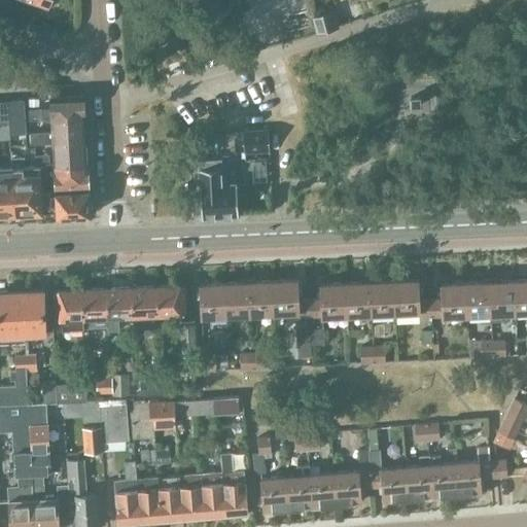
[(317,34),(338,28),(332,12),(313,18),(317,34)]
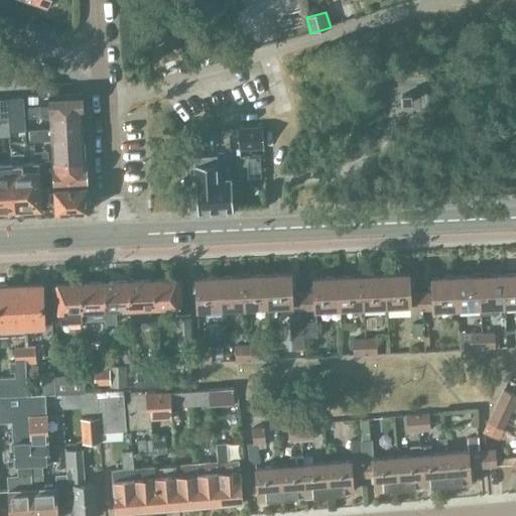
[(48,82),(46,91),(57,93),(59,83),(48,82)]
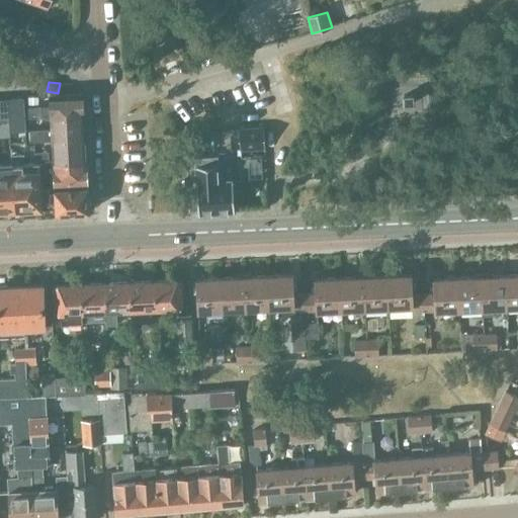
[(51,114),(51,119),(83,117),(82,95),(50,97),(50,108),(48,109),(48,106),(27,108),(28,121),(48,119),(48,114),(51,114)]
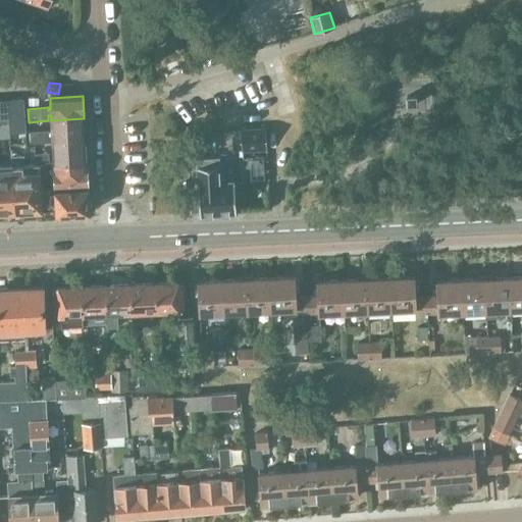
[(22,101),(8,102),(9,121),(9,134),(25,133),(24,120),(22,101)]
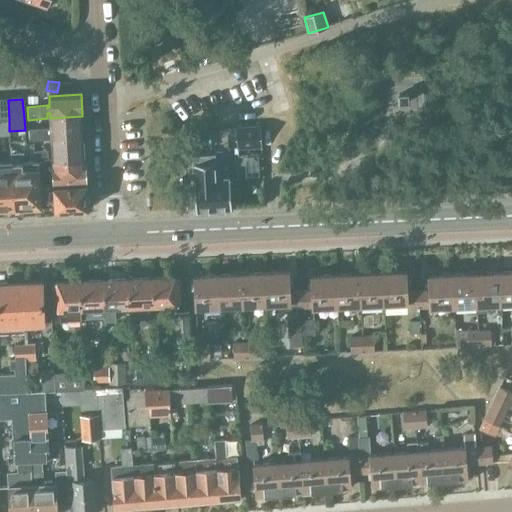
[(0,135),(9,136),(9,131),(9,119),(8,100),(0,100),(0,135)]
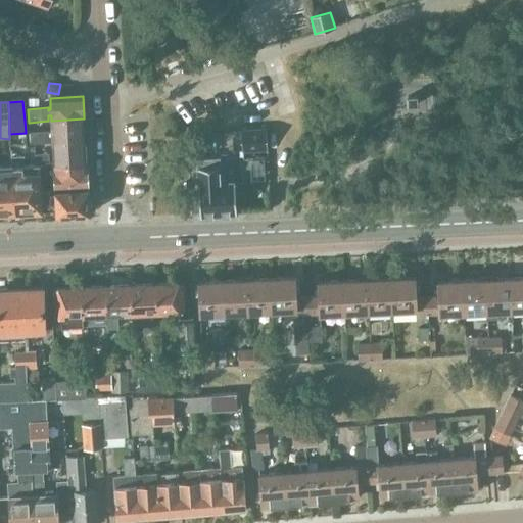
[(52,137),(52,143),(86,141),(84,119),(51,121),(52,132),(52,137)]
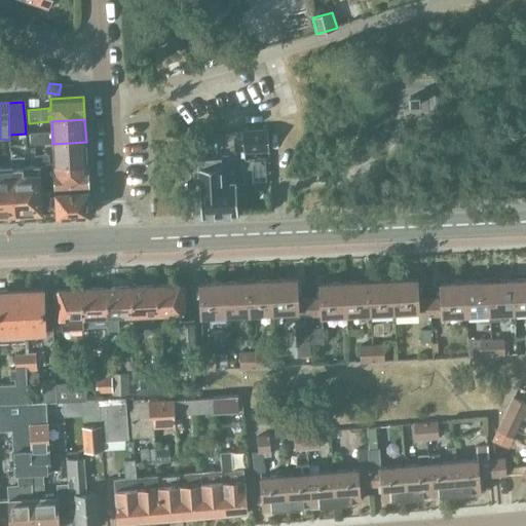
[(242,132),(243,153),(267,152),(266,130),(242,132)]
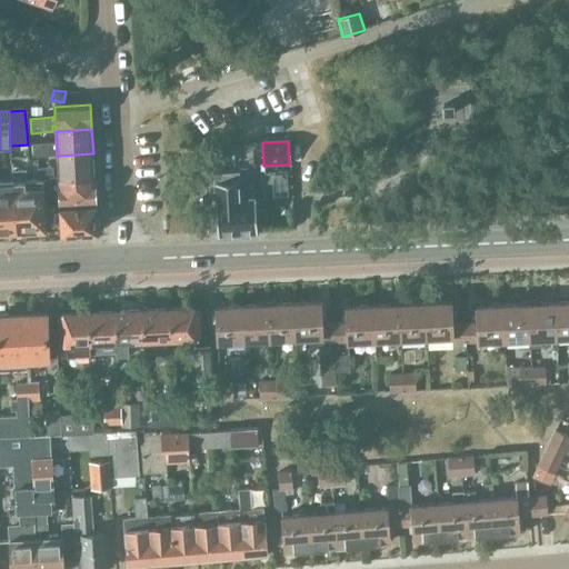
[(57,156),(58,167),(53,167),(53,178),(49,178),(49,180),(58,179),(95,177),(93,153),(57,156)]
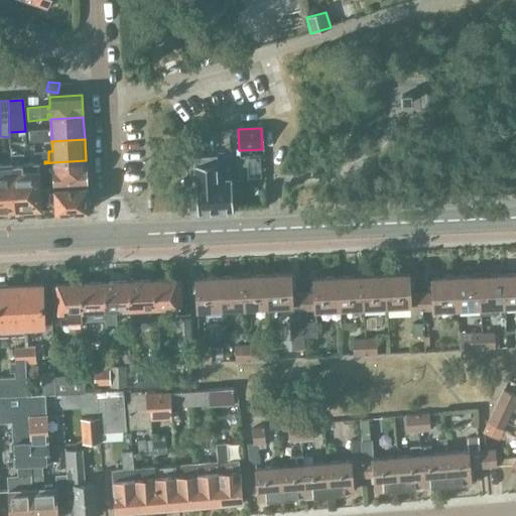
[(48,161),(48,151),(34,152),(34,164),(39,163),(44,163),(44,161),(48,161)]
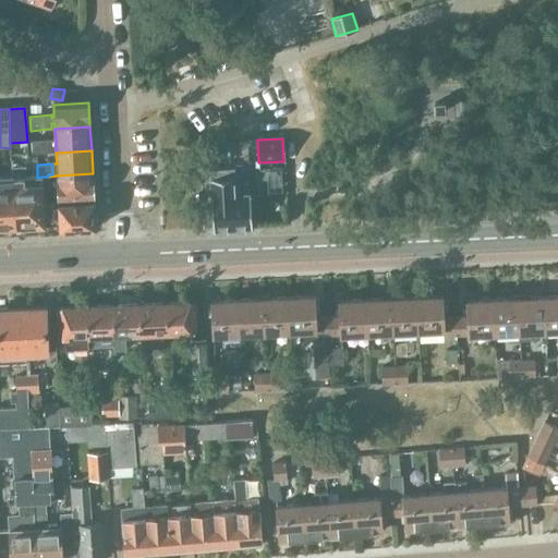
[(0,227),(16,227),(14,179),(13,167),(0,167),(0,227)]
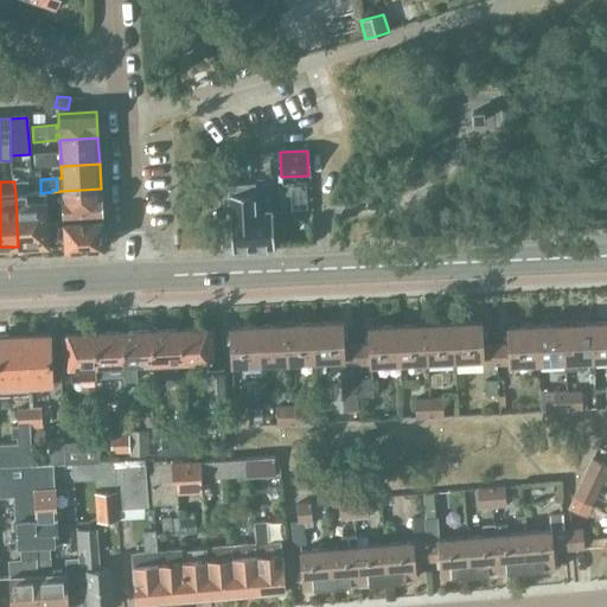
[(230,213),(231,213),(232,228),(231,228),(232,253),(273,250),(272,213),(270,213),(270,211),(256,212),(255,183),(227,184),(228,213),(230,213)]
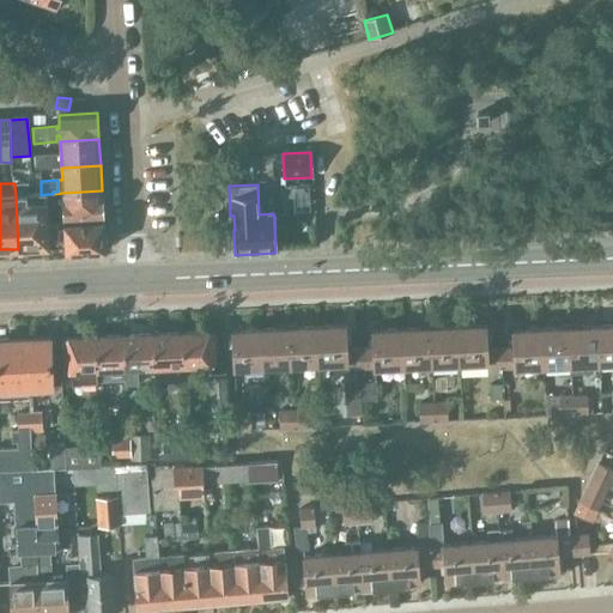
[(53,194),(47,194),(47,201),(53,200),(53,206),(64,206),(65,219),(103,217),(102,190),(62,193),(53,194)]
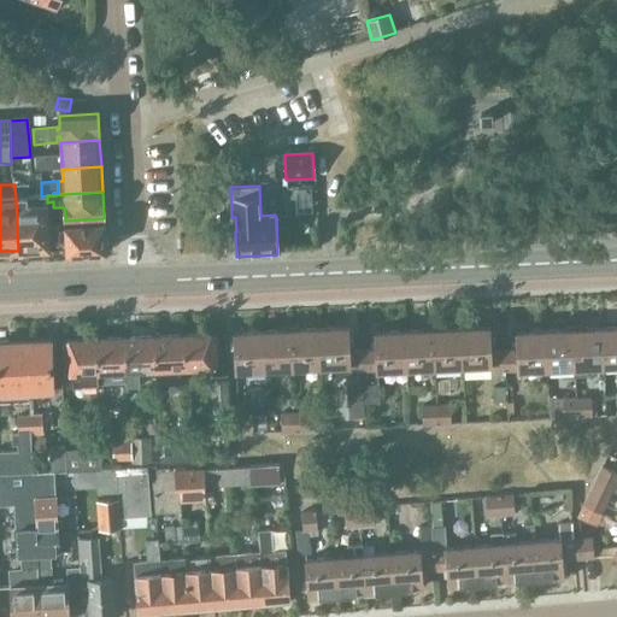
[(16,198),(18,251),(50,248),(48,227),(47,203),(47,195),(41,197),(16,198)]
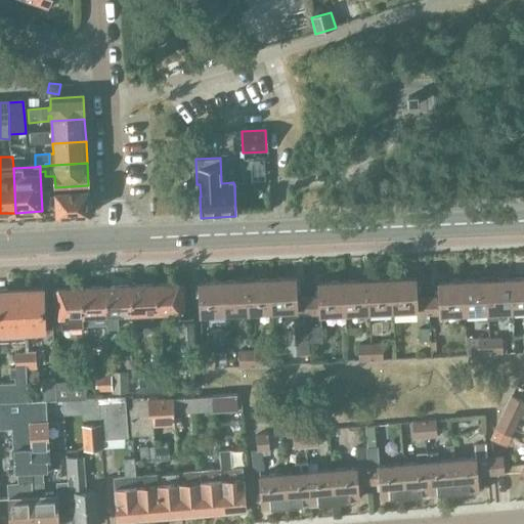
[(41,192),(42,211),(55,211),(56,217),(90,215),(88,190),(41,192)]
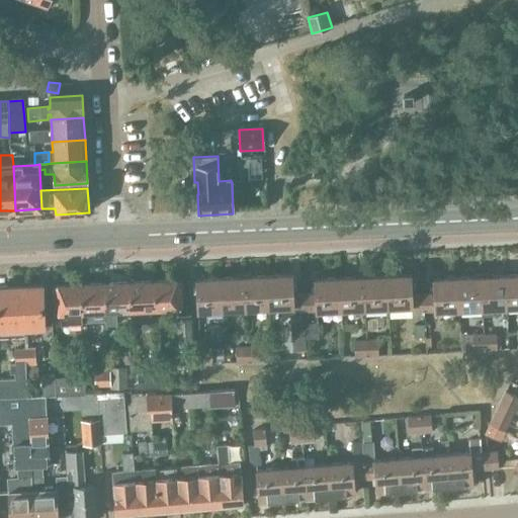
[(517,274),(505,275),(506,308),(517,307),(517,274)]
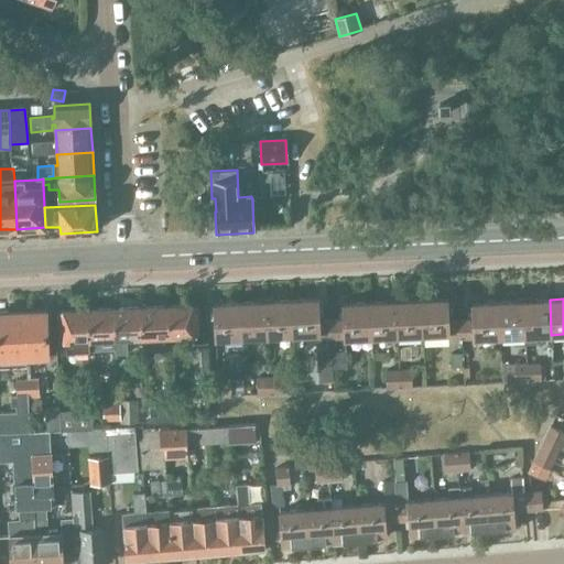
[(292,336),(318,334),(320,339),(332,339),(336,339),(335,321),(326,322),(318,322),(317,300),(291,301),(292,336)]
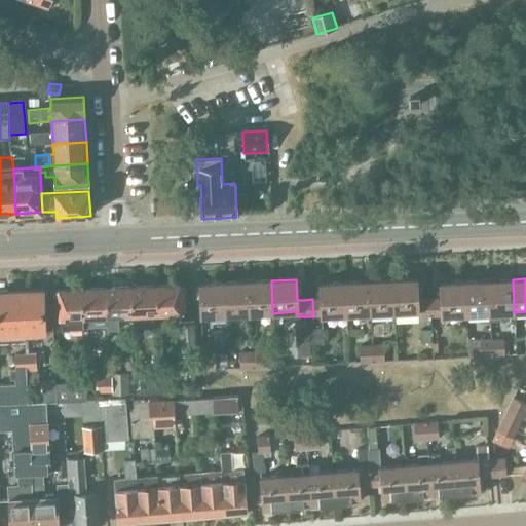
[(416,279),(391,282),(393,312),(418,311),(418,315),(430,315),(429,299),(425,299),(417,300),(416,279)]
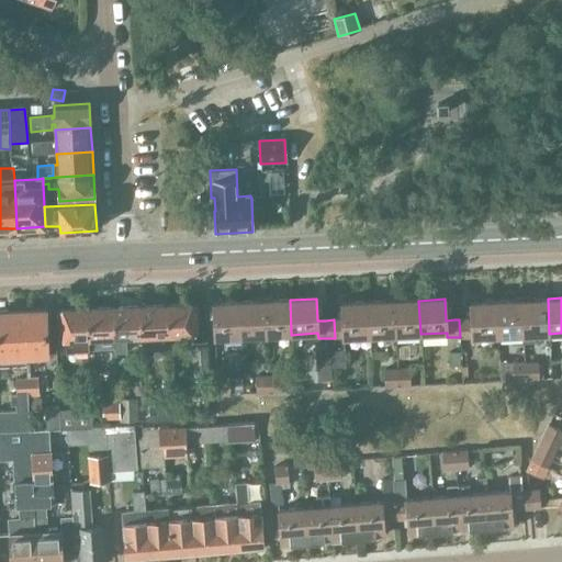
[(548,299),(523,300),(524,344),(535,343),(535,334),(549,334),(548,299)]
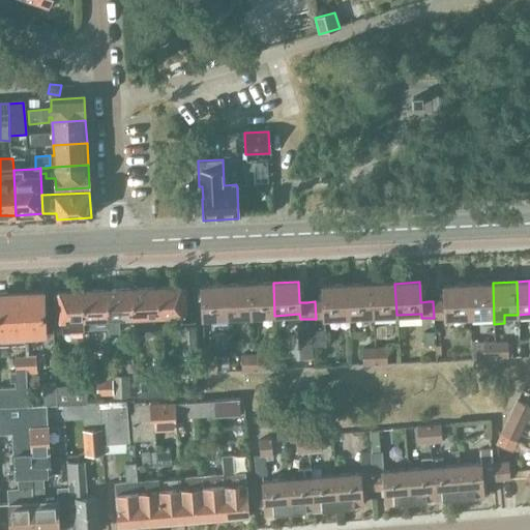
[(251,317),(274,316),(273,283),(249,284),(251,317)]
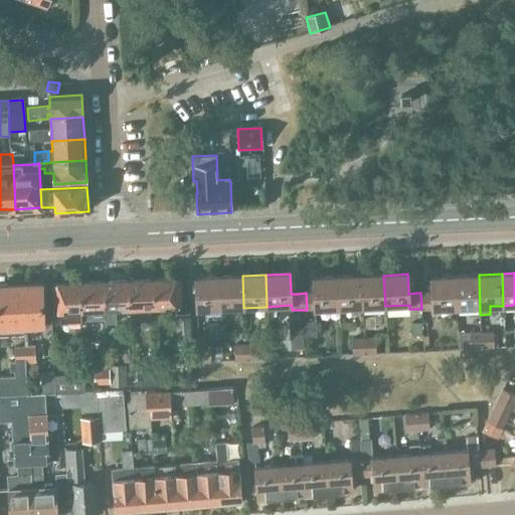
[(479,275),(456,276),(457,307),(468,307),(469,315),(480,315),(479,275)]
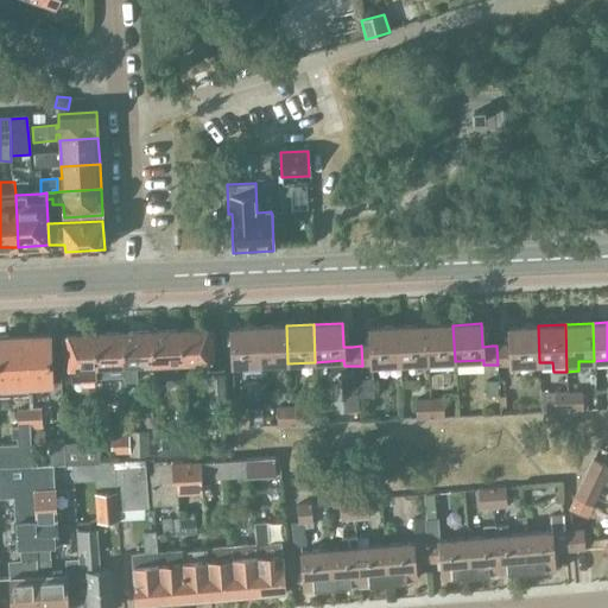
[(260,365),(287,363),(286,325),(258,328),(260,365)]
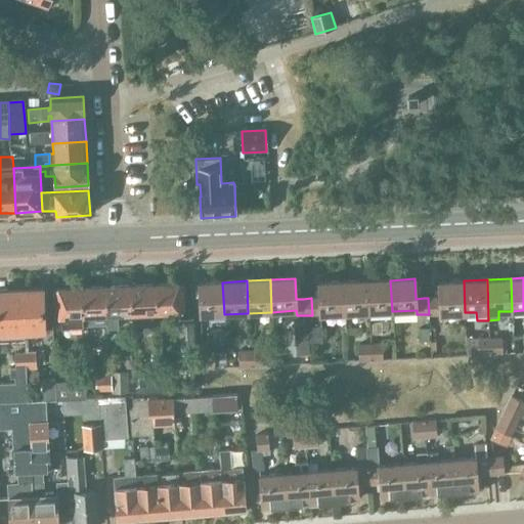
[(390,280),(366,281),(368,312),(392,311),(390,280)]
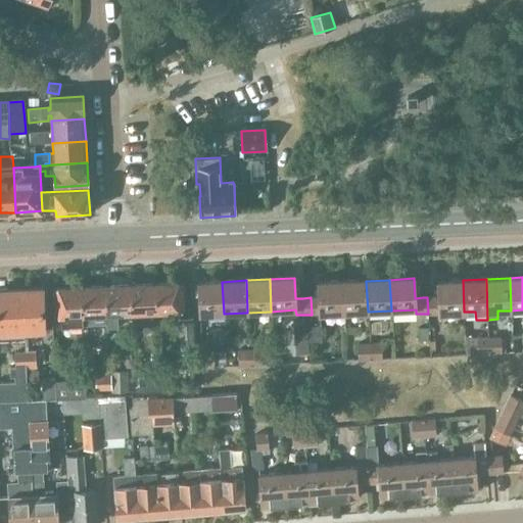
[(438,281),(438,296),(427,297),(428,314),(464,312),(463,280),(438,281)]
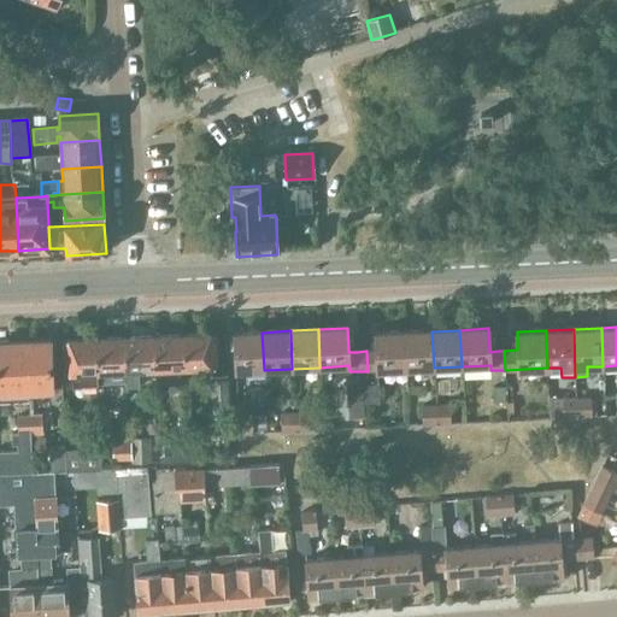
[(432,331),(404,333),(405,369),(434,368),(432,331)]
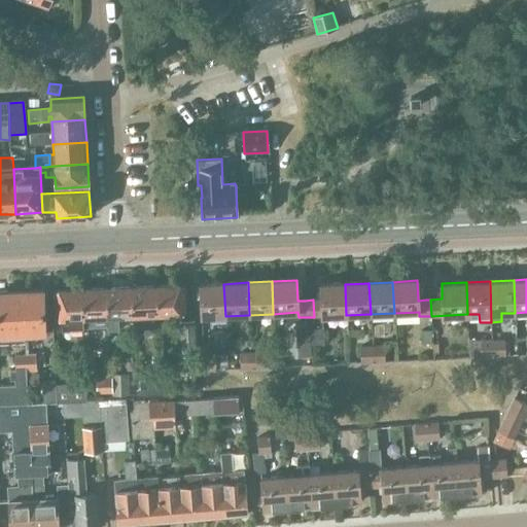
[(201,317),(225,316),(223,284),(199,285),(201,317)]
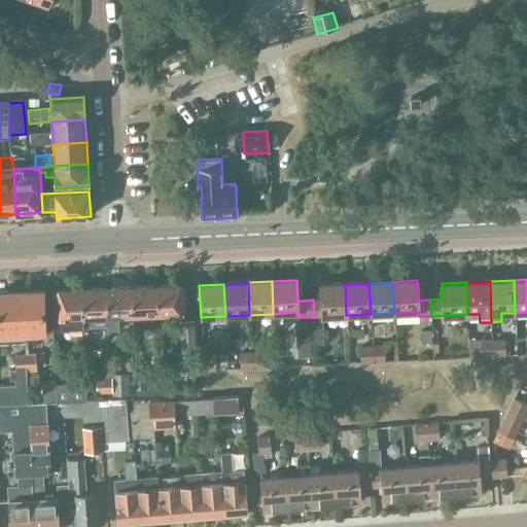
[(320,285),(321,300),(313,300),(314,317),(310,317),(312,346),(324,345),(322,316),(346,315),(345,284),(320,285)]
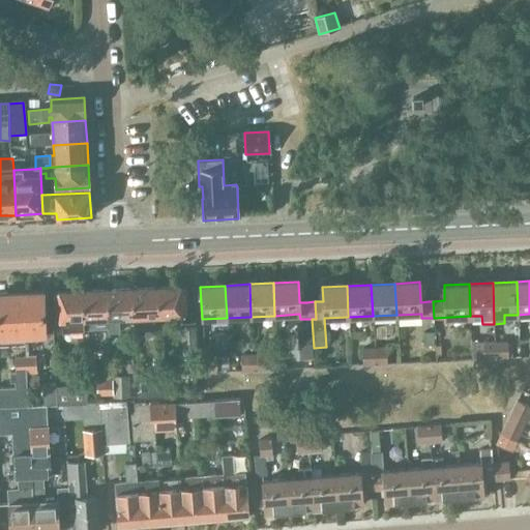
[(157,288),(158,316),(184,315),(183,287),(157,288)]
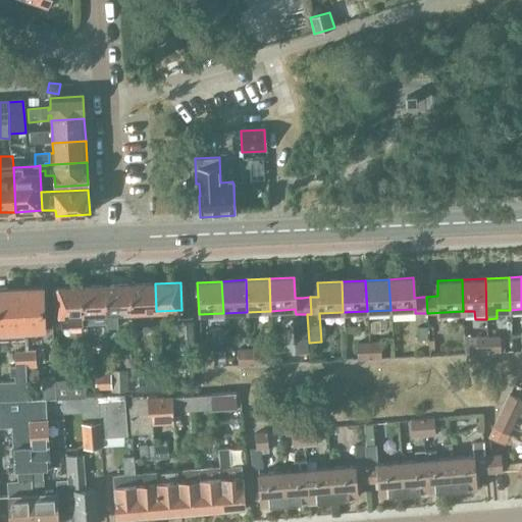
[(138,347),(137,325),(157,324),(156,311),(155,283),(131,284),(132,313),(132,322),(127,322),(128,348),(138,347)]
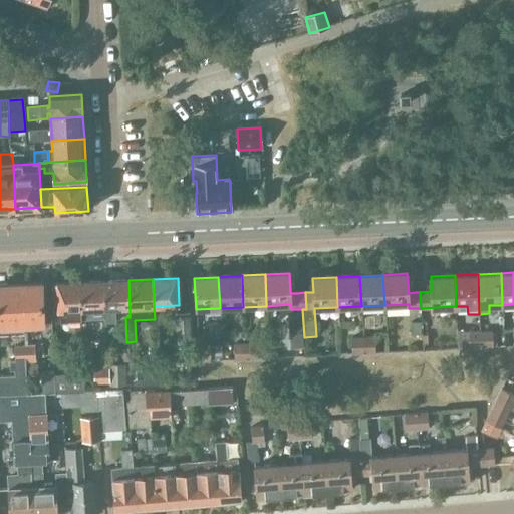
[(115,308),(130,308),(129,280),(103,282),(105,309),(105,322),(115,322),(115,308)]
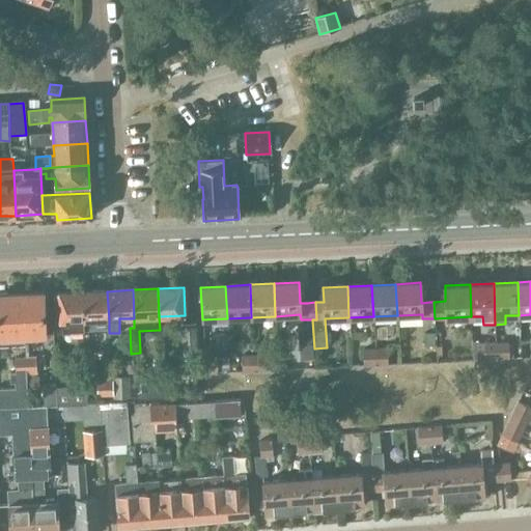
[(83,320),(109,319),(107,291),(82,292),(83,320)]
